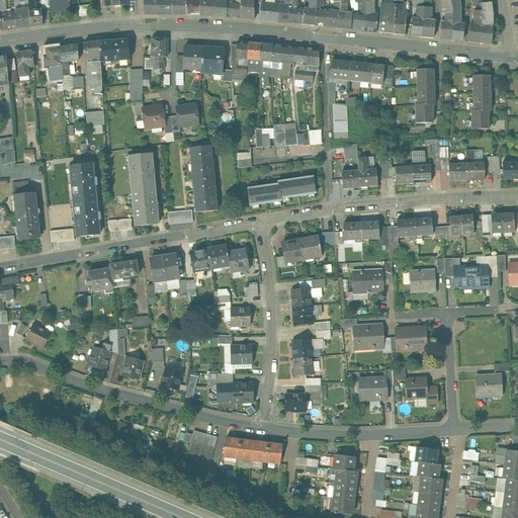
[(15,11),(15,13),(16,29),(31,27),(28,0),(25,0),(26,9),(21,10),(15,11)]
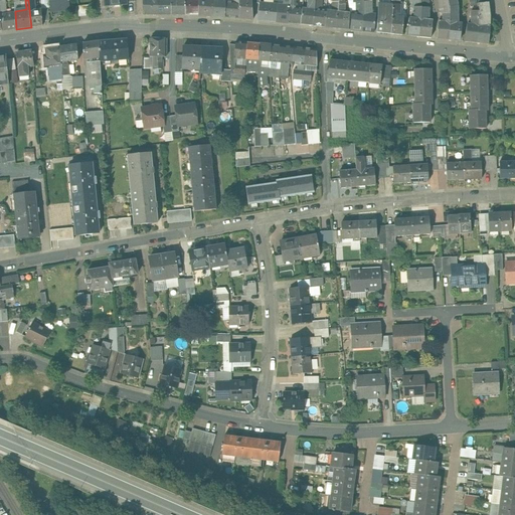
[(34,0),(28,0),(31,27),(42,25),(42,21),(41,9),(35,10),(34,0)]
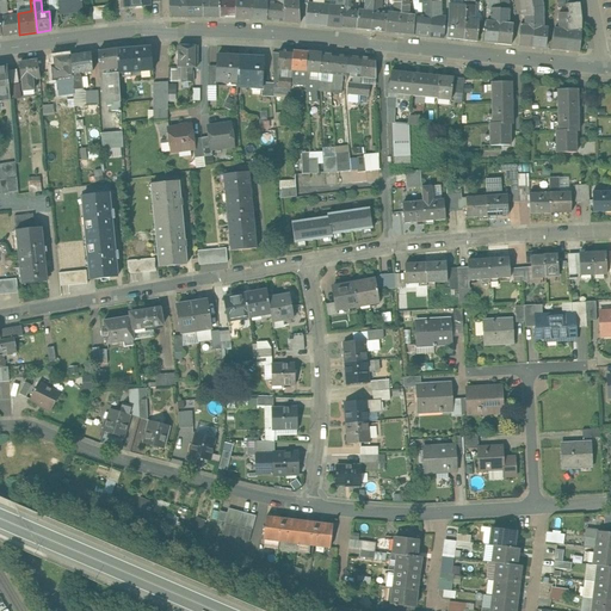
[(59,0),(61,13),(82,11),(81,1),(82,1),(82,0),(59,0)]
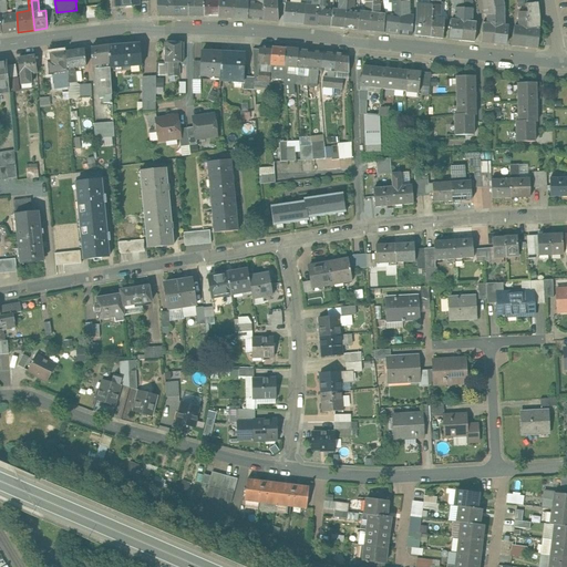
[(166,16),(165,0),(157,0),(158,16),(166,16)]
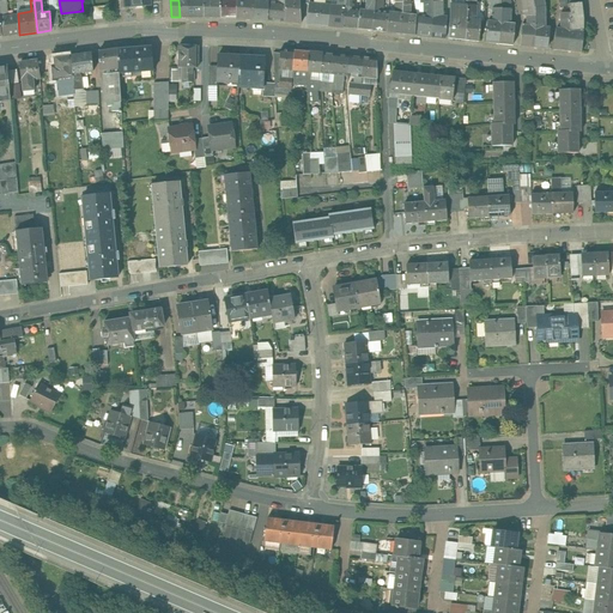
[(204,0),(187,0),(188,17),(204,18),(204,0)]
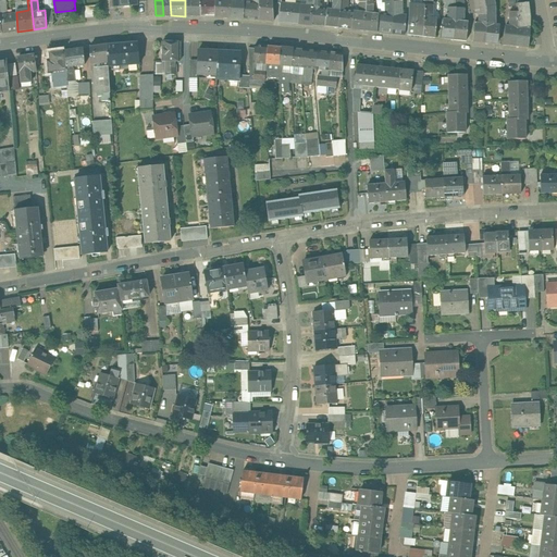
[(185,0),(185,16),(200,16),(199,0),(185,0)]
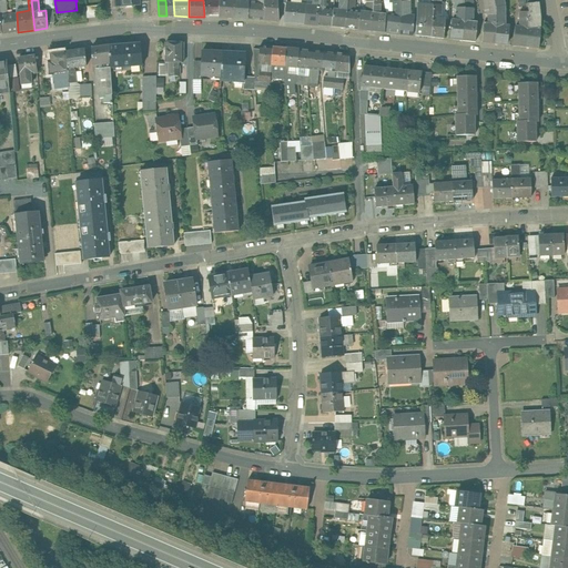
[(203,0),(204,17),(219,17),(219,0),(203,0)]
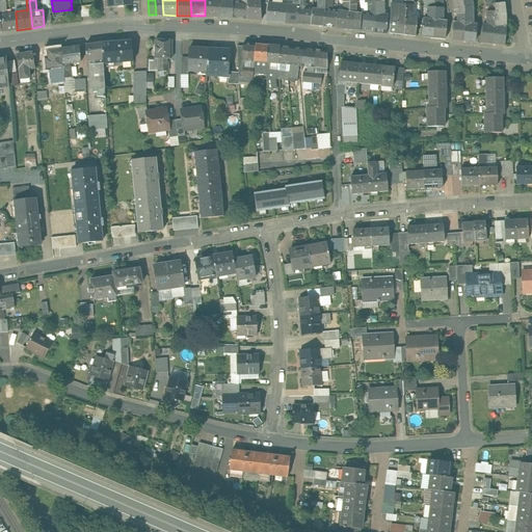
[(205,0),(205,16),(218,17),(219,0),(218,0),(205,0)]
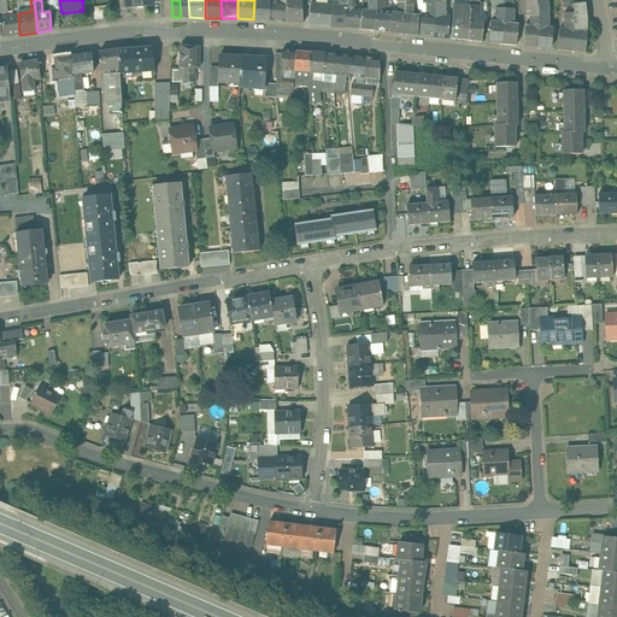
[(270,1),(262,1),(260,0),(253,0),(254,0),(253,19),(270,21),(270,1)]
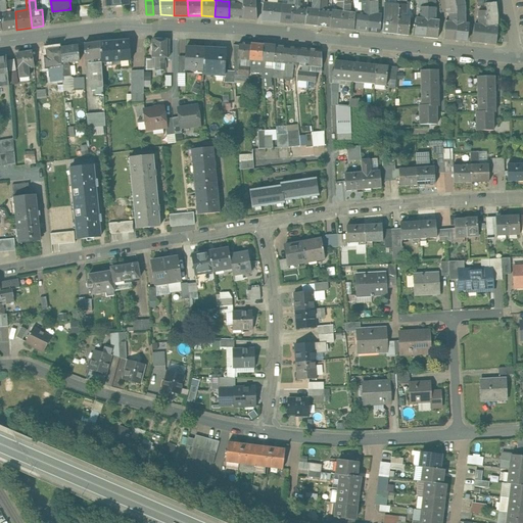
[(229,1),(229,17),(242,18),(242,0),(236,0),(236,2),(229,1)]
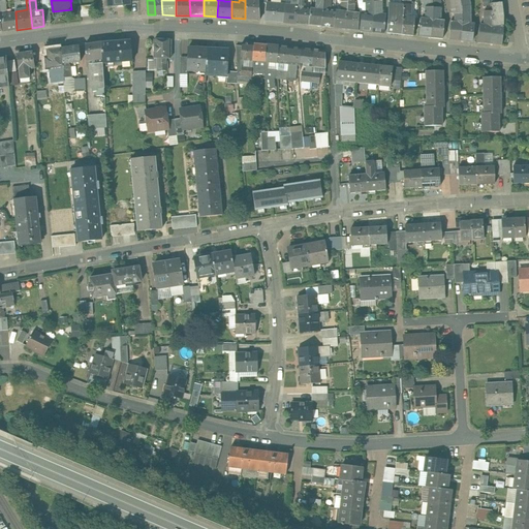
[(258,0),(245,0),(245,19),(259,20),(258,0)]
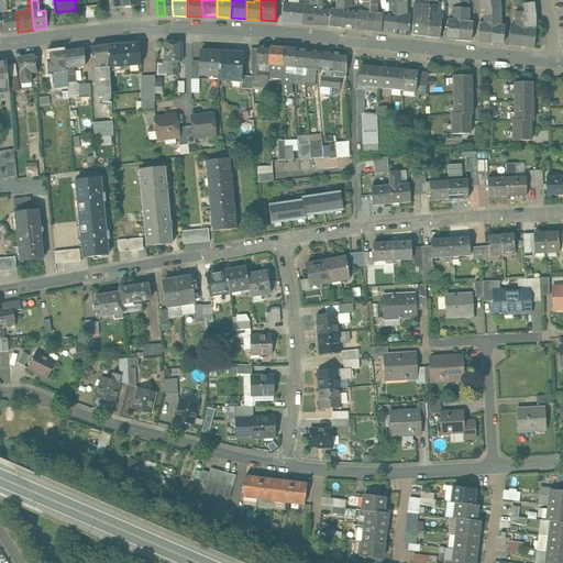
[(288,0),(288,4),(285,4),(283,22),(301,23),(304,7),(298,6),(298,0),(288,0)]
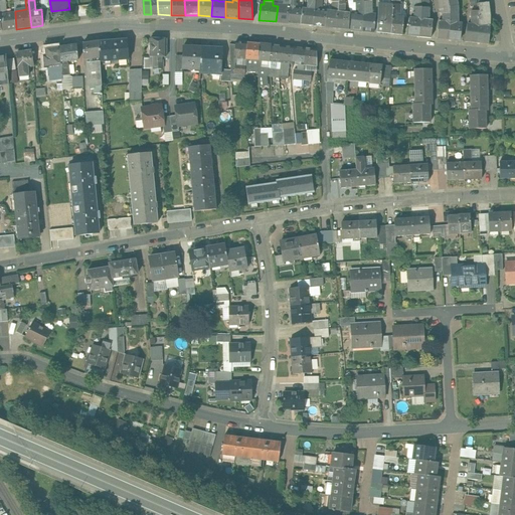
[(284,0),(284,6),(278,6),(276,21),(289,23),(291,0),(284,0)]
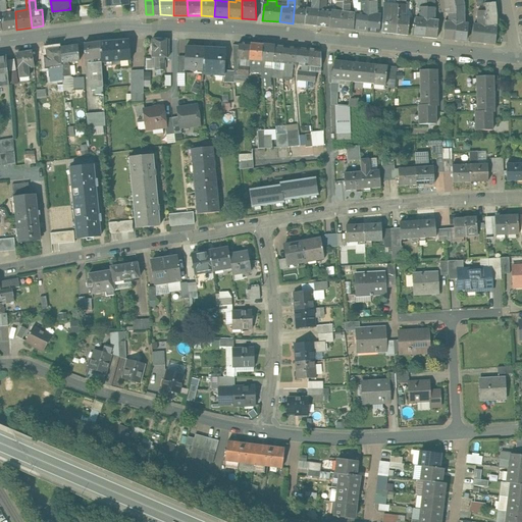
[(301,0),(295,0),(293,23),(305,24),(307,8),(300,7),(301,5),(301,0)]
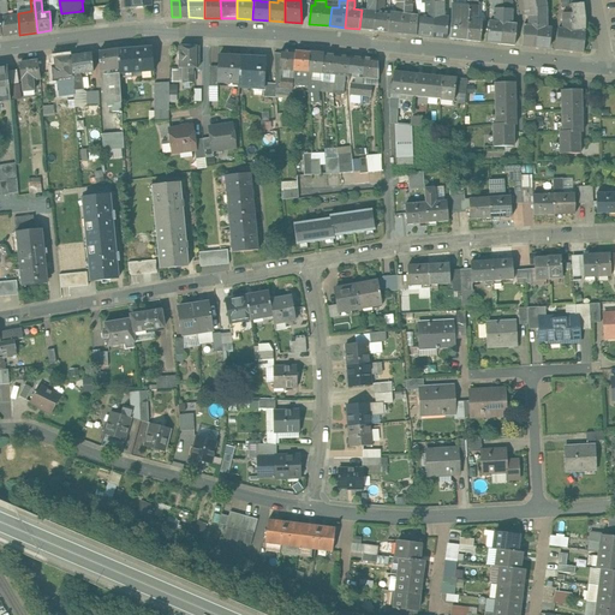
[(368,0),(366,11),(362,10),(359,29),(374,30),(376,11),(376,0),(368,0)]
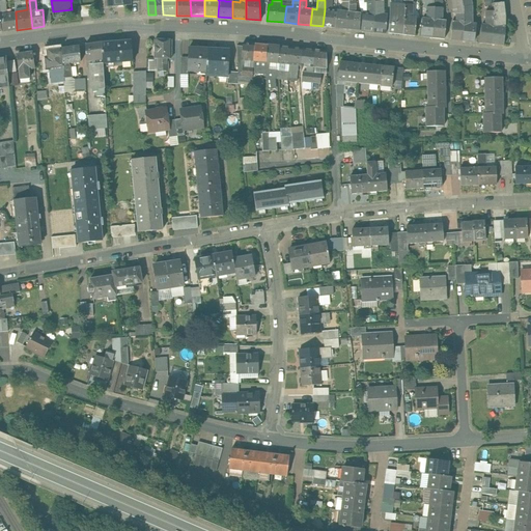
[(337,11),(329,10),(331,7),(331,0),(325,0),(325,9),(323,26),(335,28),(337,11)]
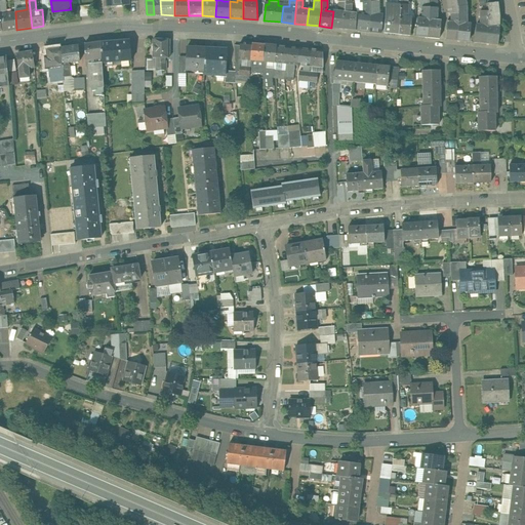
[(339,11),(333,11),(331,28),(344,29),(346,2),(345,0),(337,0),(338,2),(338,8),(339,11)]
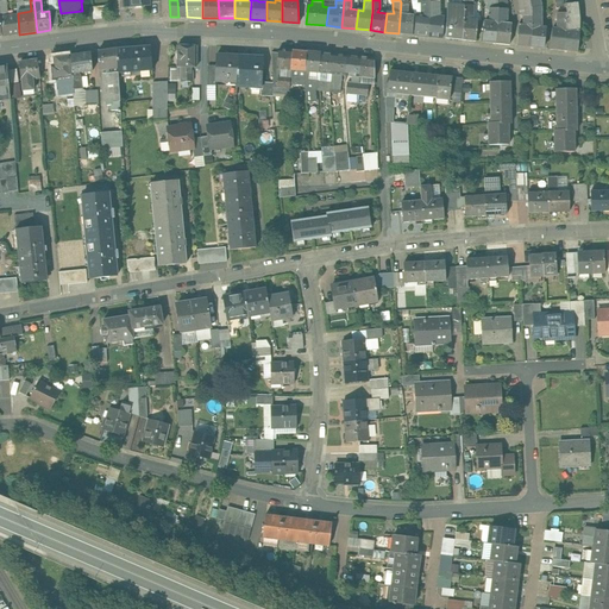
[(414,16),(405,14),(407,11),(408,5),(412,6),(410,0),(400,0),(401,2),(399,33),(413,35),(414,16)]
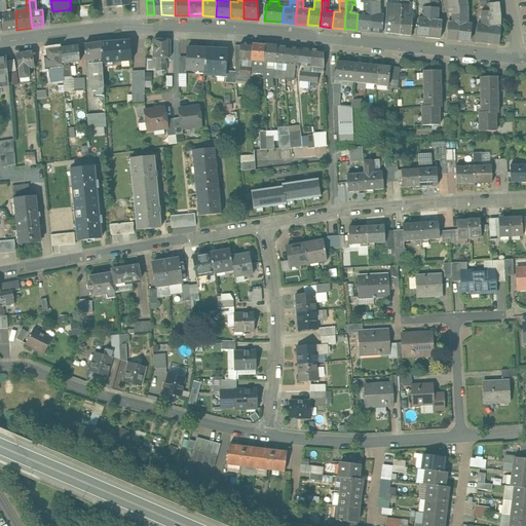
[(365,13),(361,12),(359,30),(370,32),(372,13),(371,0),(361,0),(362,2),(364,2),(365,13)]
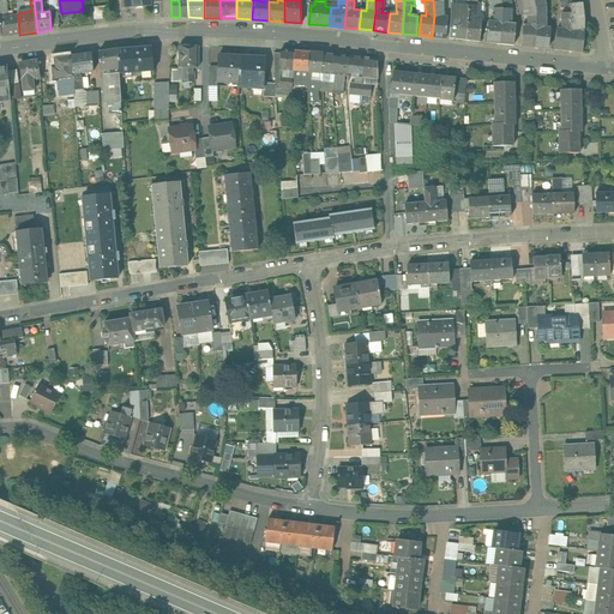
[(443,0),(433,0),(434,16),(432,37),(446,38),(447,17),(443,17),(443,0)]
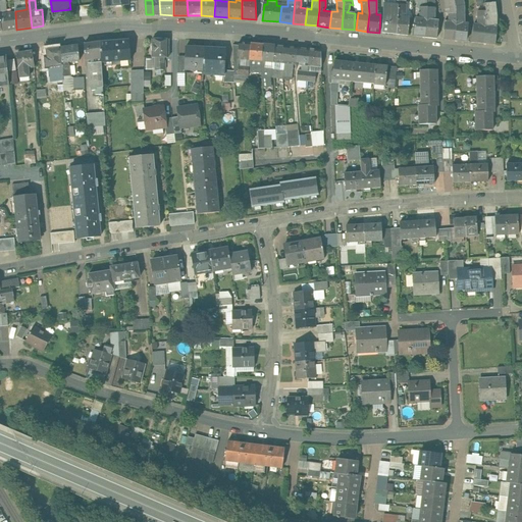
[(405,0),(398,0),(398,5),(398,16),(397,35),(408,36),(409,17),(406,17),(406,4),(405,0)]
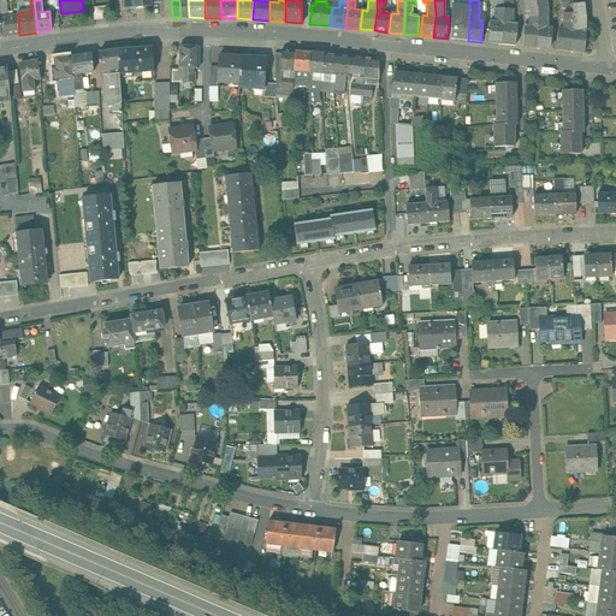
[(535,0),(523,0),(526,12),(526,16),(529,17),(529,27),(525,25),(522,46),(537,48),(538,27),(538,13),(538,10),(535,0)]
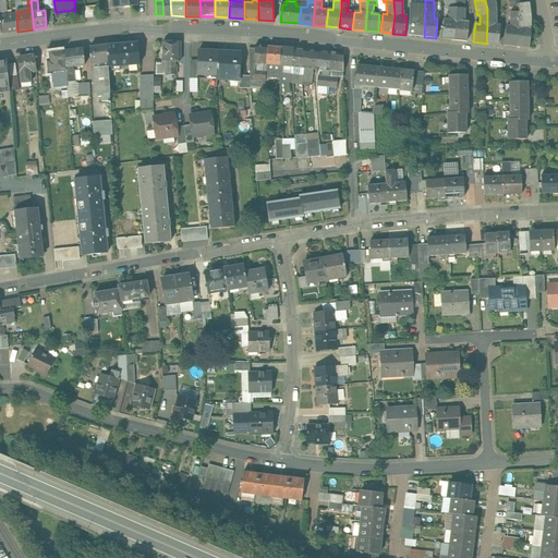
[(496,5),(494,0),(485,0),(487,9),(487,12),(487,24),(486,44),(498,45),(500,25),(496,25),(495,12),(496,5)]
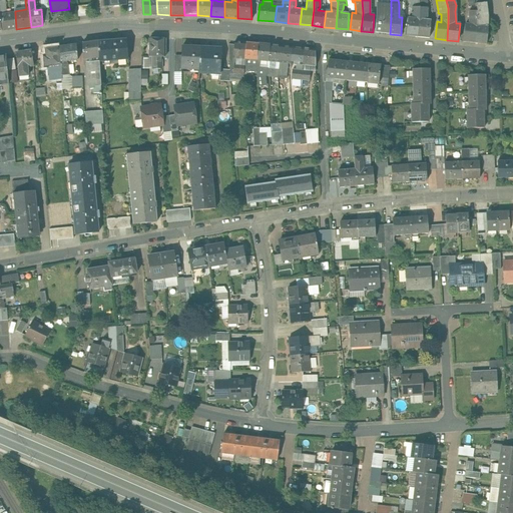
[(3,1),(0,1),(0,14),(0,15),(1,31),(16,29),(15,13),(7,14),(5,1),(3,1)]
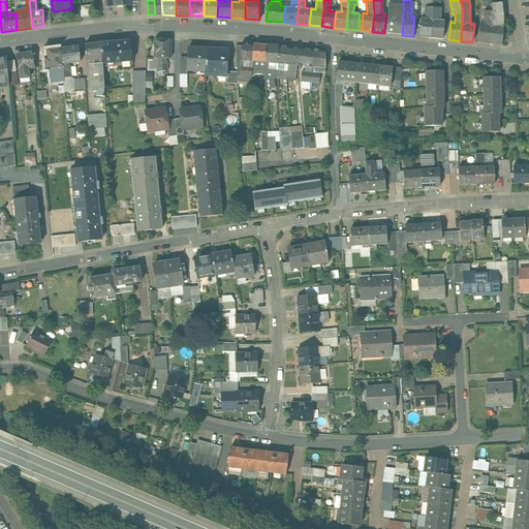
[(500,3),(490,4),(491,11),(493,19),(490,43),(502,45),(503,27),(502,27),(502,17),(500,3)]
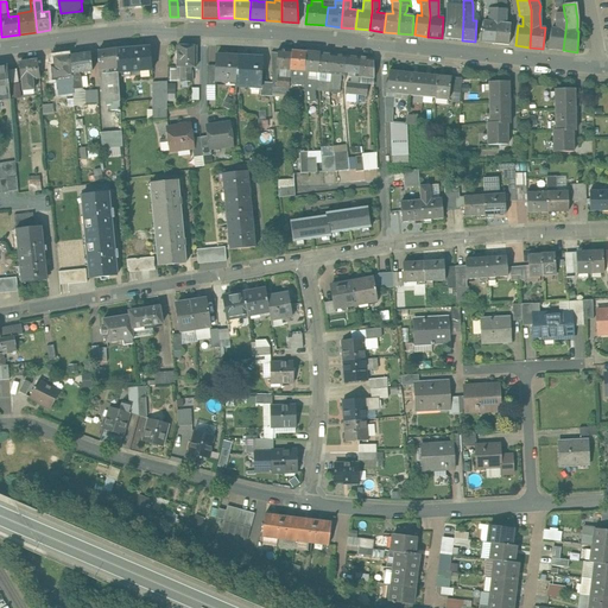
[(463,6),(447,5),(447,17),(445,38),(462,40),(463,19),(463,6)]
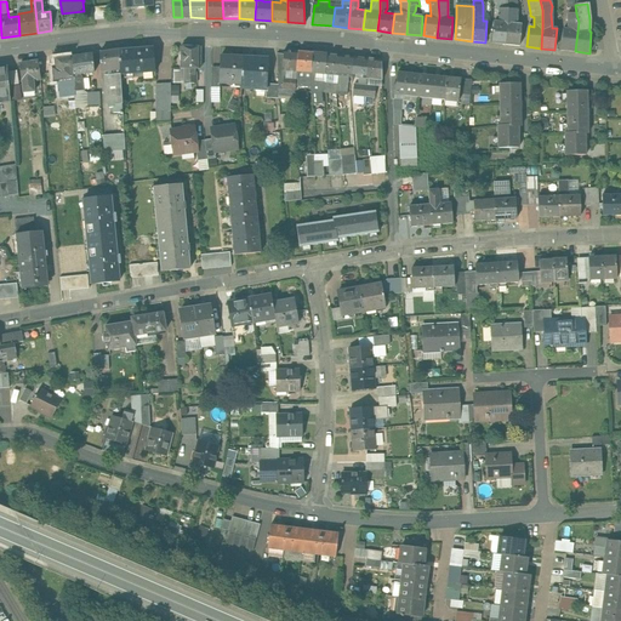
[(508,9),(499,9),(499,22),(495,22),(493,43),(506,45),(508,23),(508,9)]
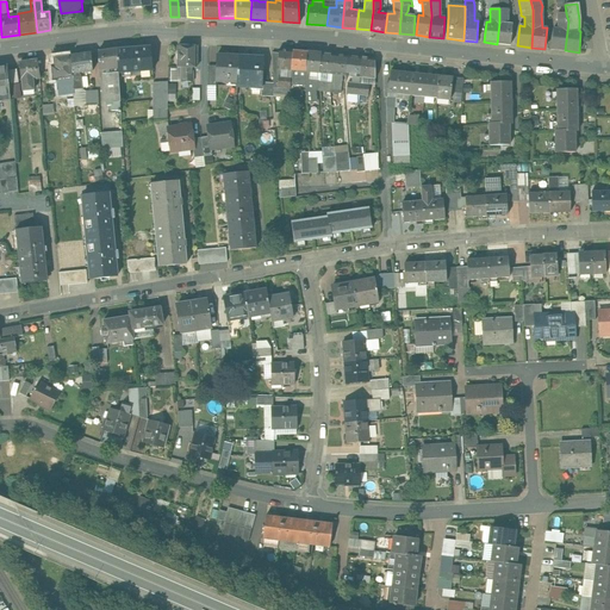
[(503,8),(499,8),(499,23),(497,44),(510,45),(512,24),(508,24),(508,10),(503,8)]
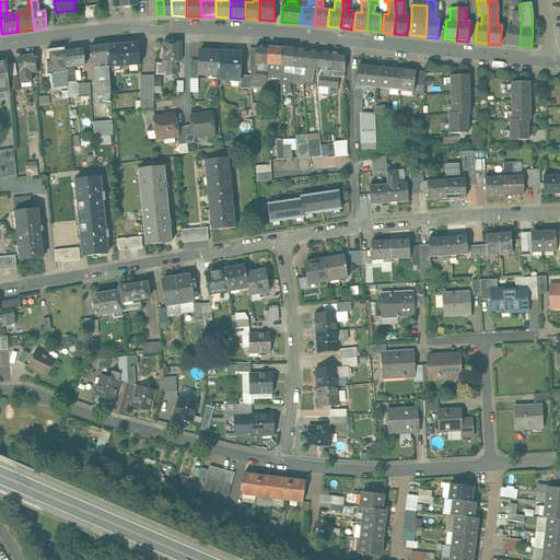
[(520,12),(512,12),(513,26),(509,26),(506,45),(518,46),(522,20),(520,12)]
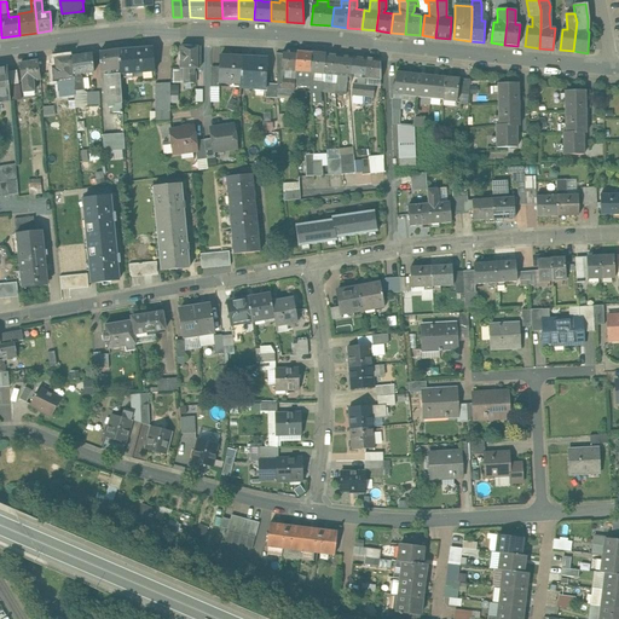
[(200,47),(180,46),(180,69),(184,69),(184,84),(196,84),(196,69),(200,69),(200,47)]
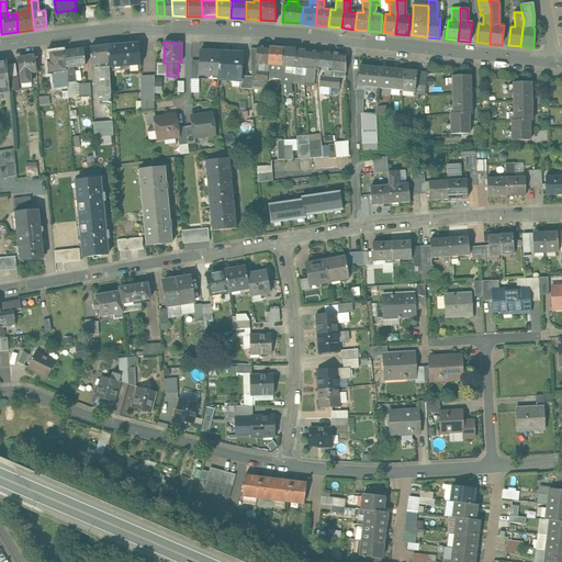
[(138,43),(108,45),(109,68),(141,65),(138,43)]
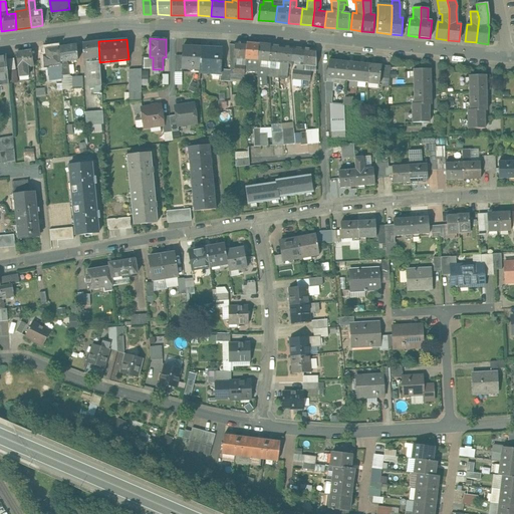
[(98,41),(82,43),(84,60),(92,58),(92,62),(99,62),(98,41)]
